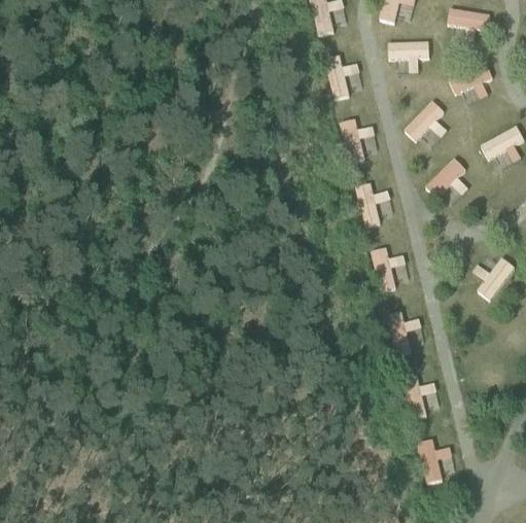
[(335,0),(327,1),(327,0),(309,0),(316,36),(334,33),(330,12),(344,10),(342,0),(335,0)]
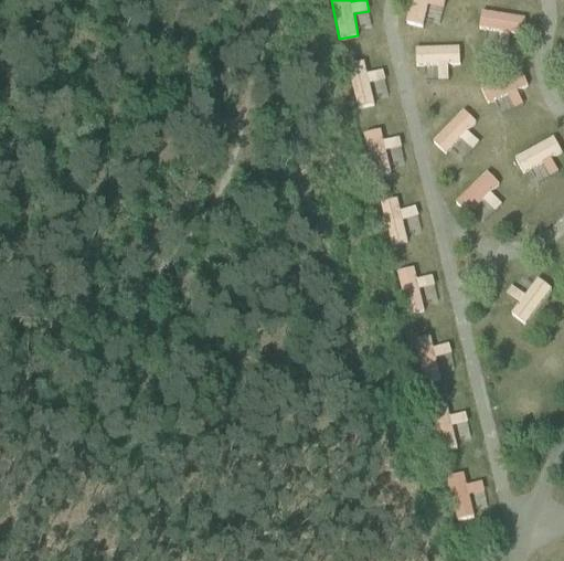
[(408,0),(404,22),(424,27),(428,7),(443,9),(444,0),(408,0)]
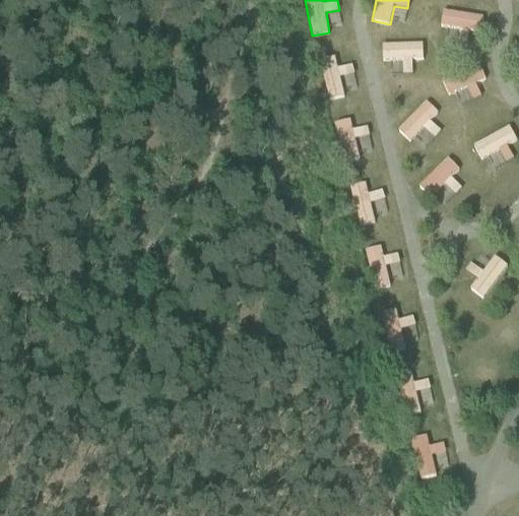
[(440,9),(439,28),(479,33),(481,13),(440,9)]
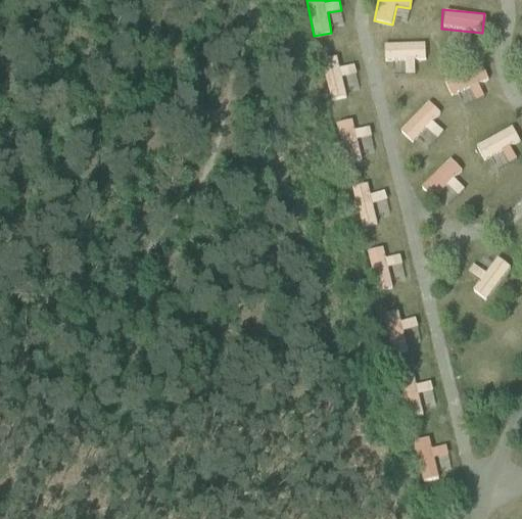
[(404,73),(414,73),(414,58),(427,58),(426,41),(383,43),(384,60),(404,59),(404,73)]
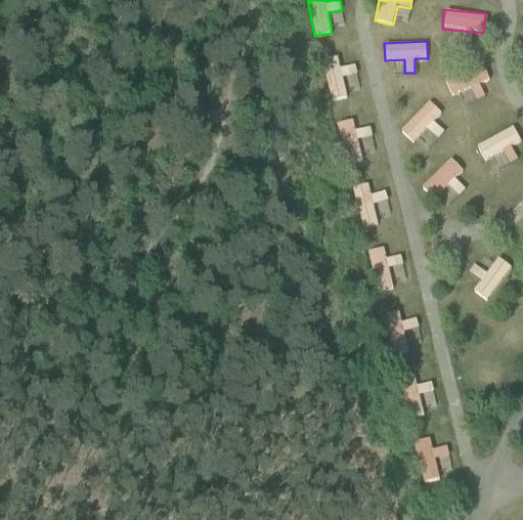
[(354,63),(340,66),(338,55),(321,58),(328,99),(347,97),(344,77),(356,75),(354,63)]
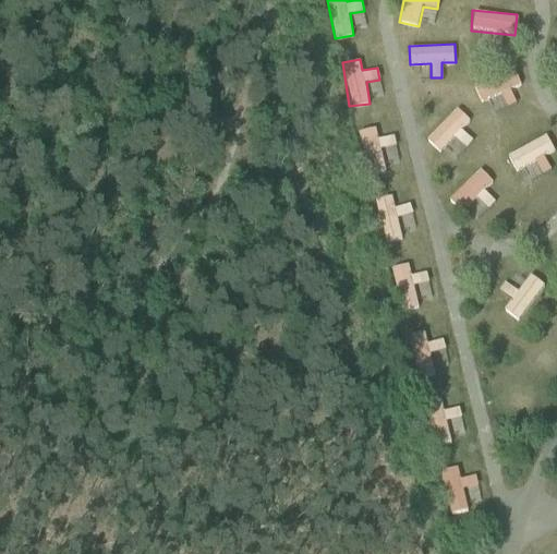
[(394,133),(378,136),(376,125),(359,130),(368,175),(386,170),(380,147),(396,144),(394,133)]
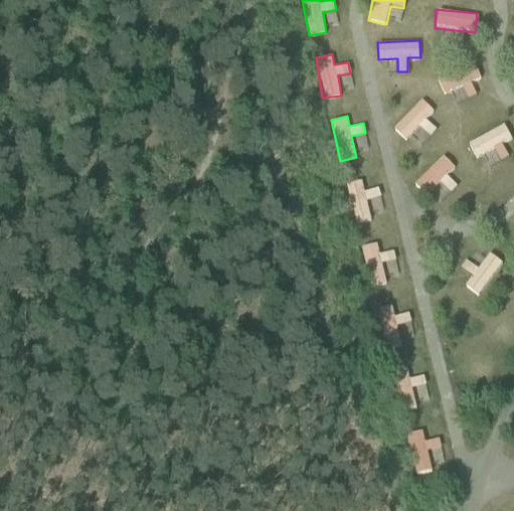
[(474,156),(494,149),(498,159),(507,155),(502,143),(511,139),(506,124),(467,139),(474,156)]
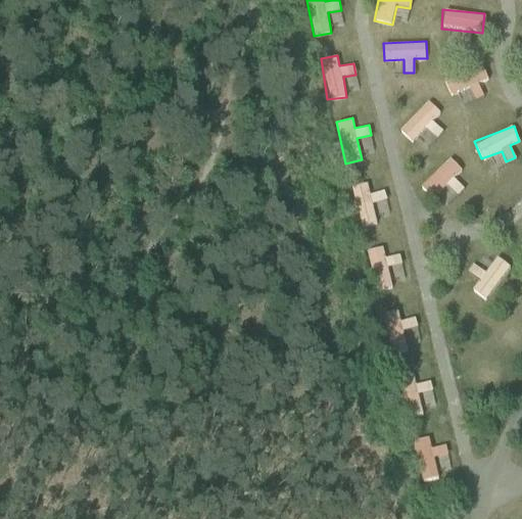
[(451,155),(423,180),(435,193),(463,169),(451,155)]
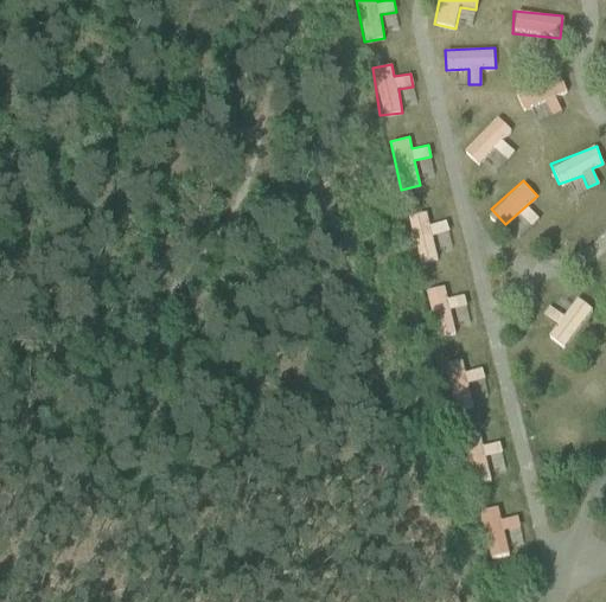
[(408,215),(419,262),(438,257),(433,232),(447,230),(445,222),(431,225),(427,211),(408,215)]
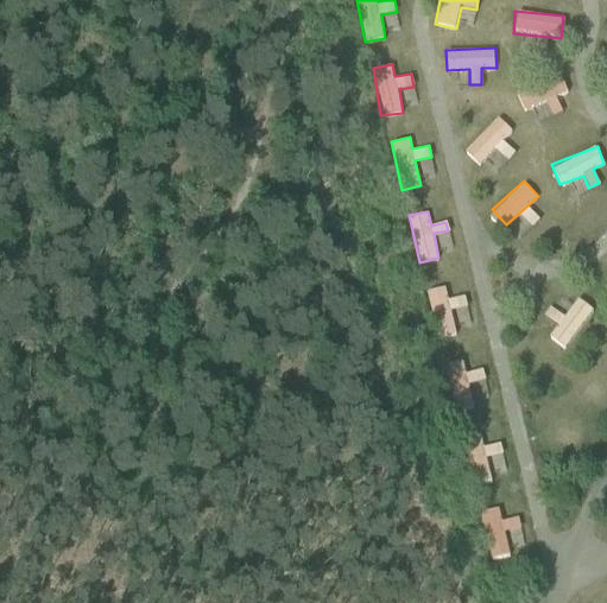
[(428,289),(434,337),(455,335),(451,303),(448,303),(447,286),(428,289)]
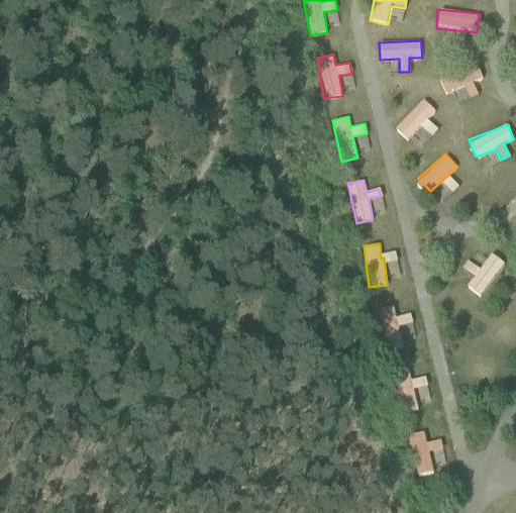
[(476,271),(466,286),(483,296),(505,262),(490,251),(477,272),(476,271)]
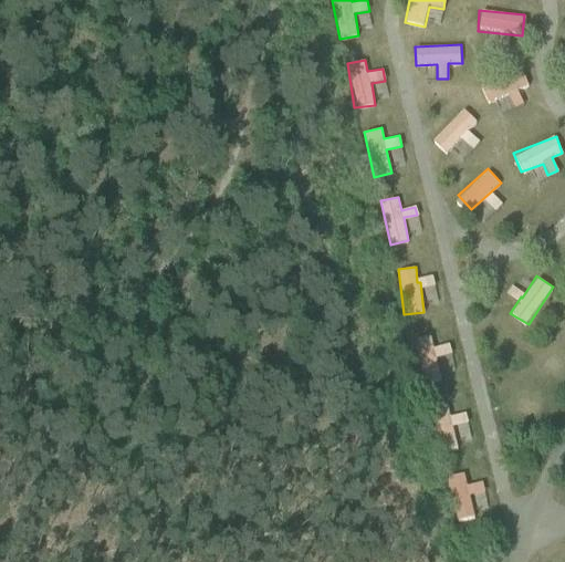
[(452,355),(449,342),(433,346),(430,334),(414,339),(425,385),(441,381),(437,358),(452,355)]
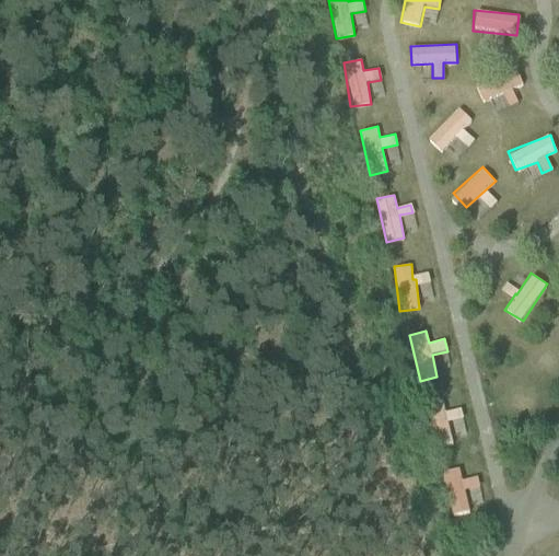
[(454,443),(450,421),(464,418),(461,406),(447,409),(445,398),(426,403),(437,448),(454,443)]
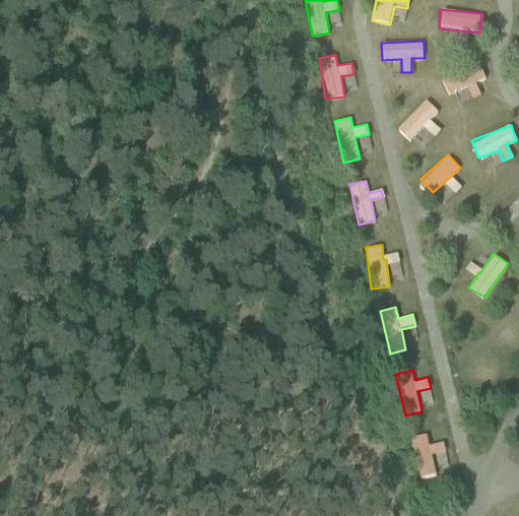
[(437,474),(433,456),(446,453),(443,441),(430,443),(428,434),(410,437),(418,477),(437,474)]
